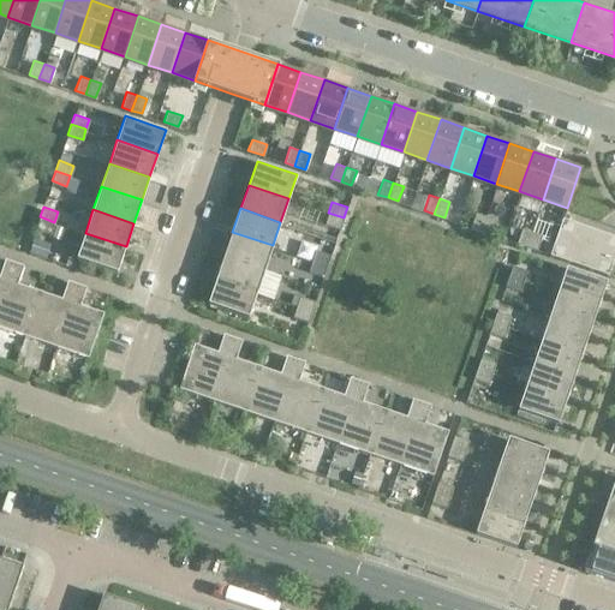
[(476,211),(470,226),(481,229),(485,214),(476,211)]
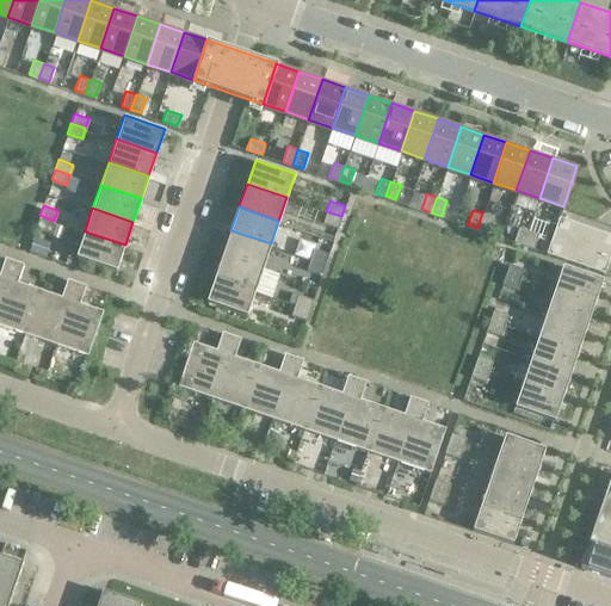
[(341,216),(326,211),(322,221),(338,227),(341,216)]
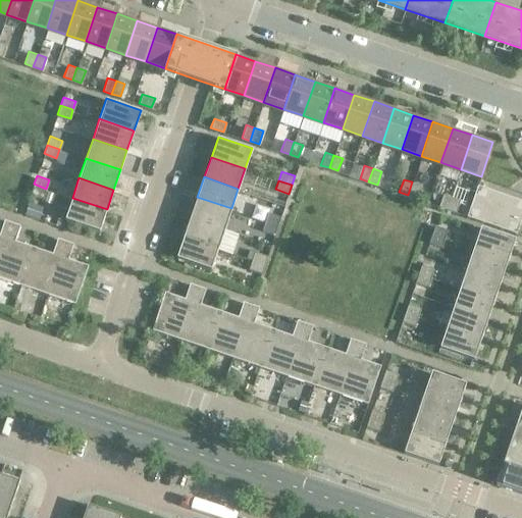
[(421,185),(412,182),(408,195),(416,198),(421,185)]
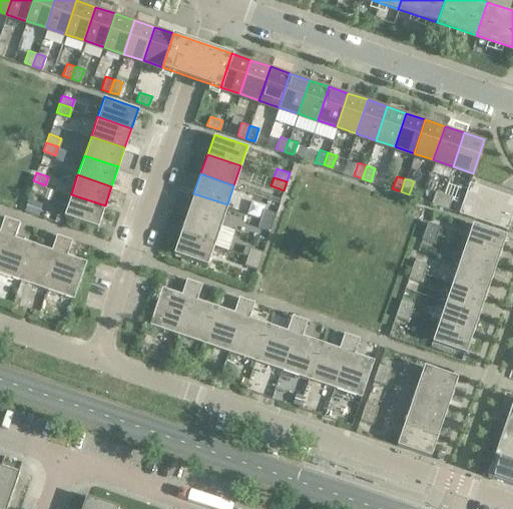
[(45,185),(33,180),(30,189),(42,193),(45,185)]
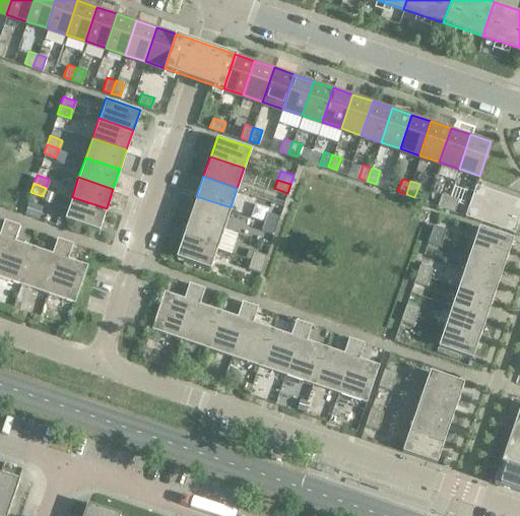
[(475,183),(465,214),(490,222),(500,192),(475,183)]
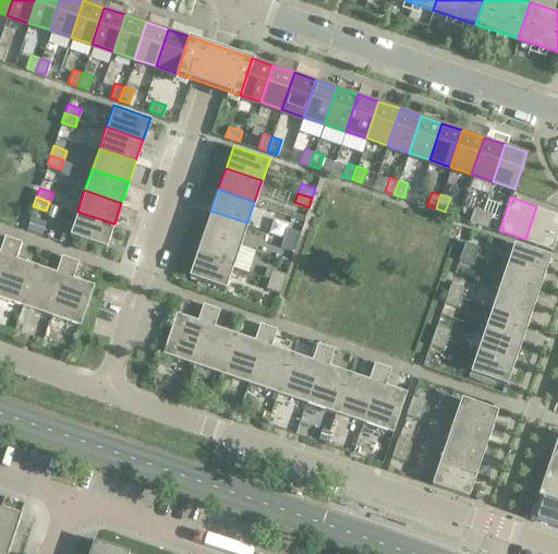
[(473,206),(469,219),(477,223),(483,209),(473,206)]
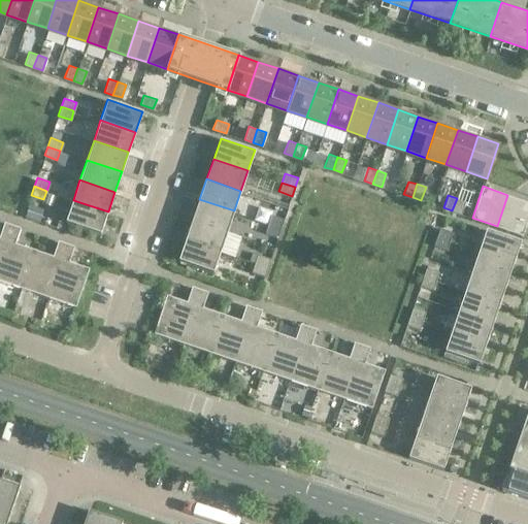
[(527,217),(527,201),(507,195),(497,226),(522,234),(527,217)]
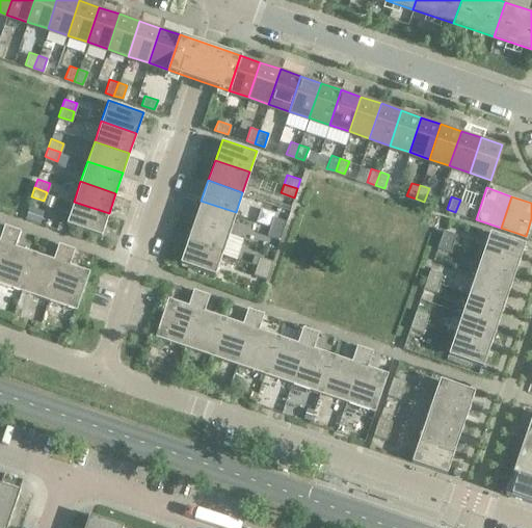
[(469,203),(460,200),(455,212),(464,215),(469,203)]
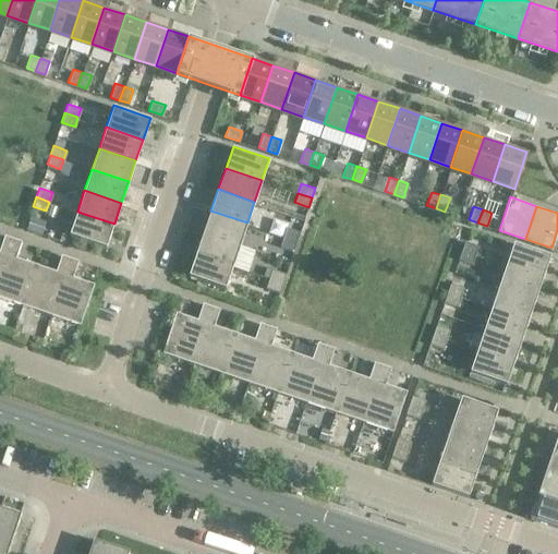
[(247,223),(210,211),(204,231),(240,243),(247,223)]
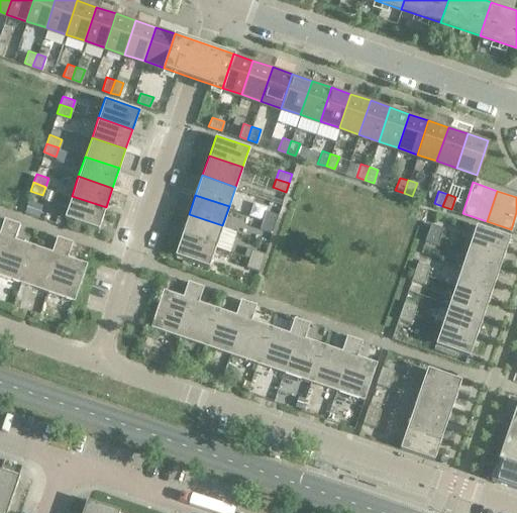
[(106,207),(72,196),(65,216),(99,227),(106,207)]
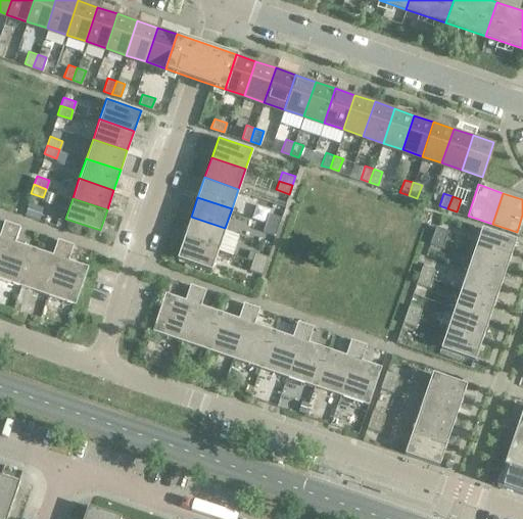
[(29,200),(25,213),(39,217),(43,205),(29,200)]
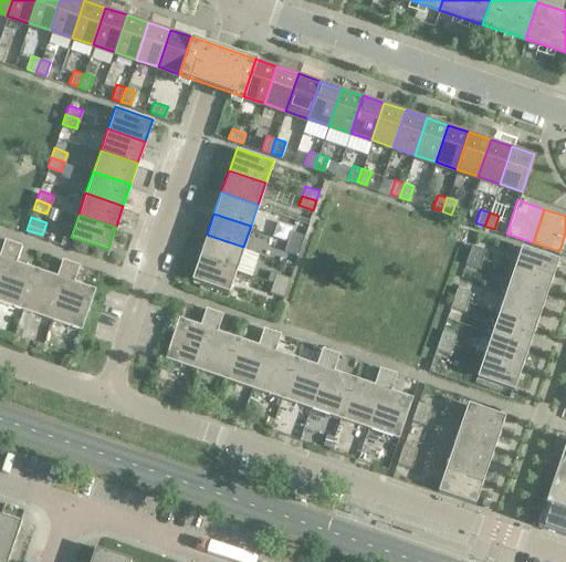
[(291,229),(287,238),(301,243),(304,233),(291,229)]
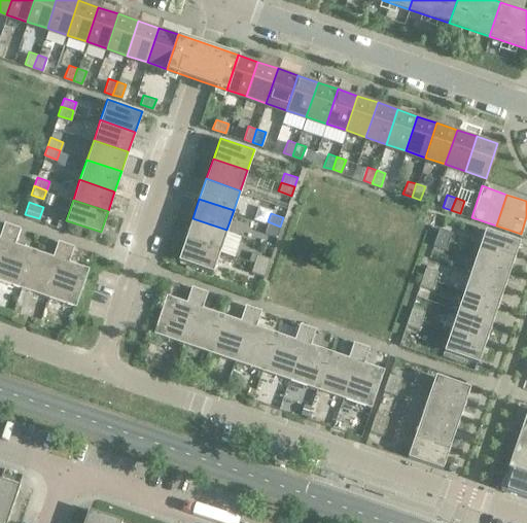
[(226,230),(192,218),(185,238),(220,250),(226,230)]
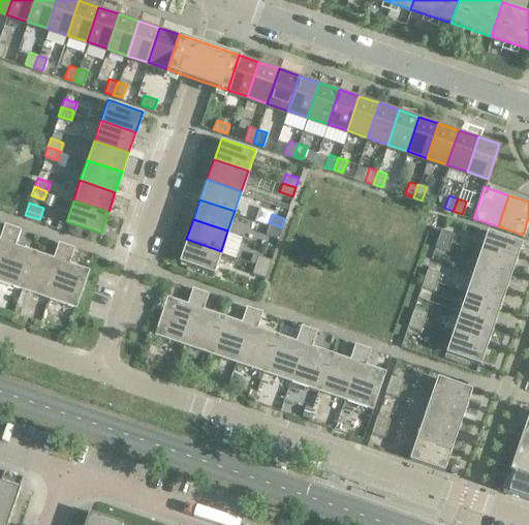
[(0,258),(12,224),(4,221),(0,233),(0,258)]
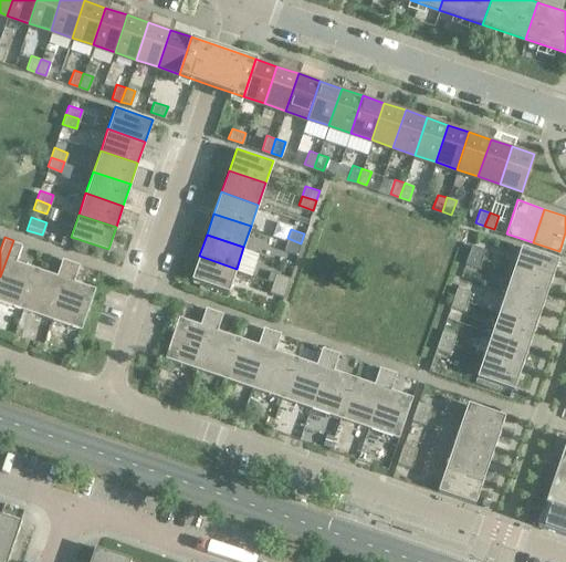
[(301,243),(287,238),(284,248),(297,252),(301,243)]
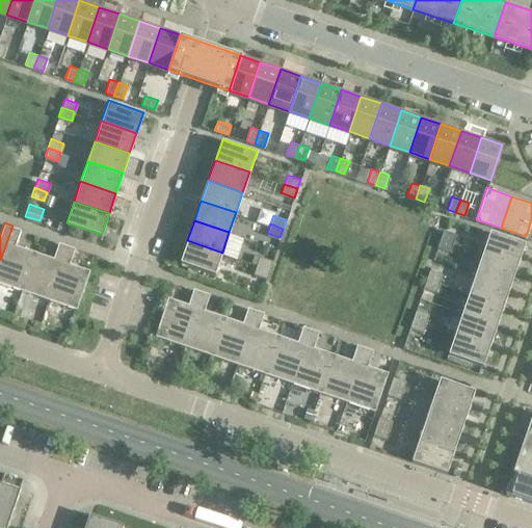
[(20,228),(12,226),(0,260),(0,281),(21,289),(34,251),(15,243),(20,228)]
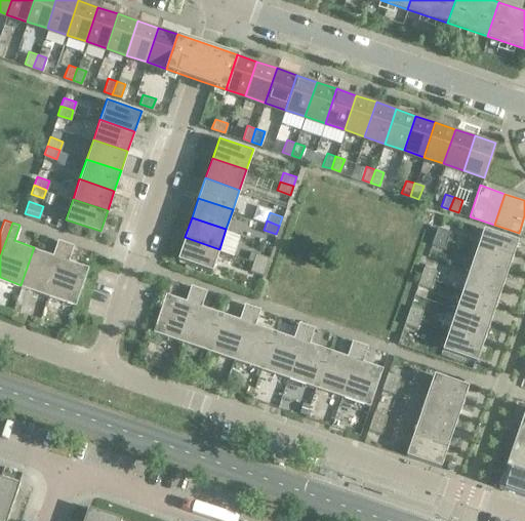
[(450,230),(437,225),(434,234),(447,238),(450,230)]
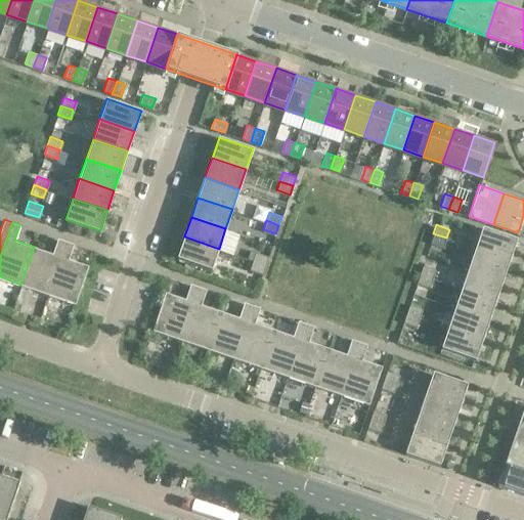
[(517,239),(482,227),(475,248),(510,260),(517,239)]
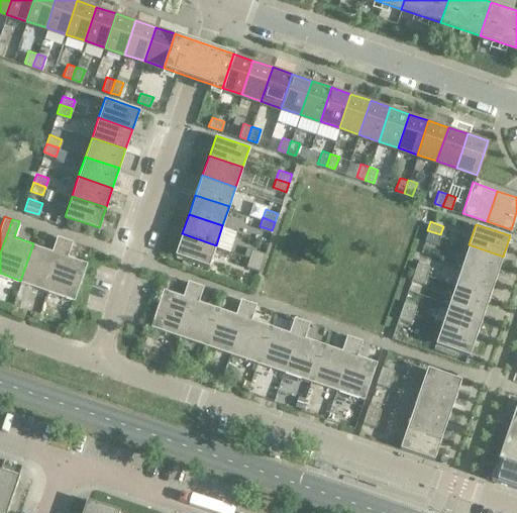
[(440,234),(427,230),(424,239),(437,243),(440,234)]
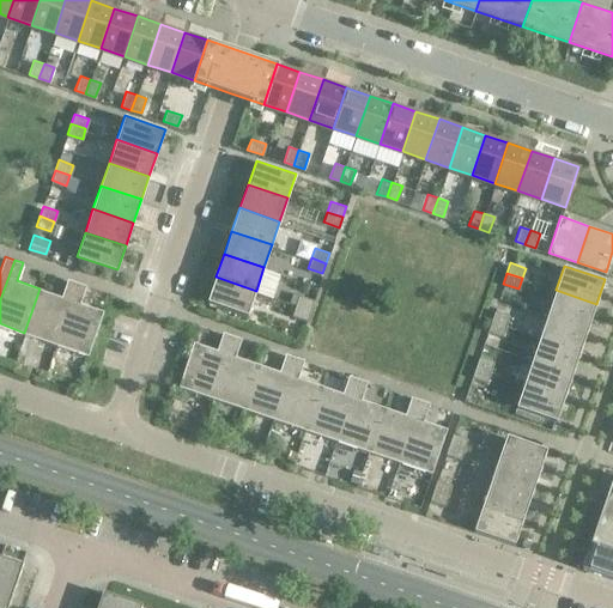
[(256,291),(216,277),(207,301),(248,315),(256,291)]
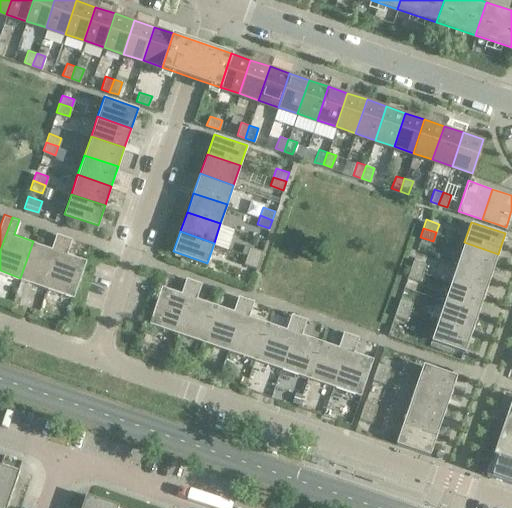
[(64,235),(56,232),(51,247),(33,241),(20,278),(46,287),(64,235)]
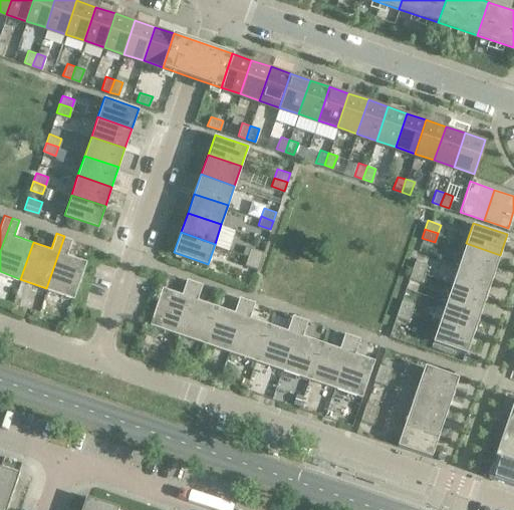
[(72,238),(64,236),(46,288),(73,297),(86,260),(66,253),(72,238)]
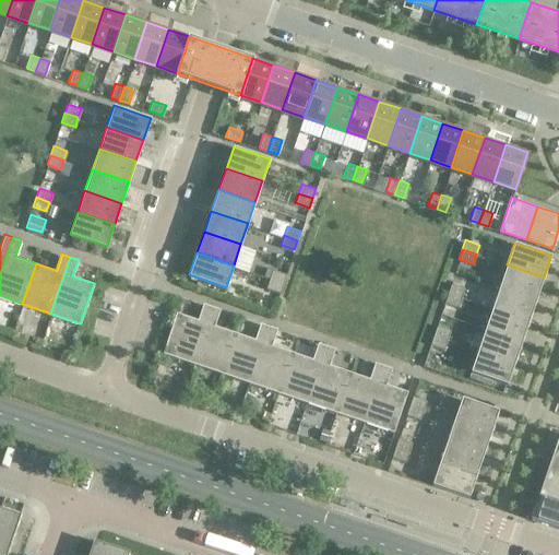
[(544,278),(507,264),(500,285),(536,298),(544,278)]
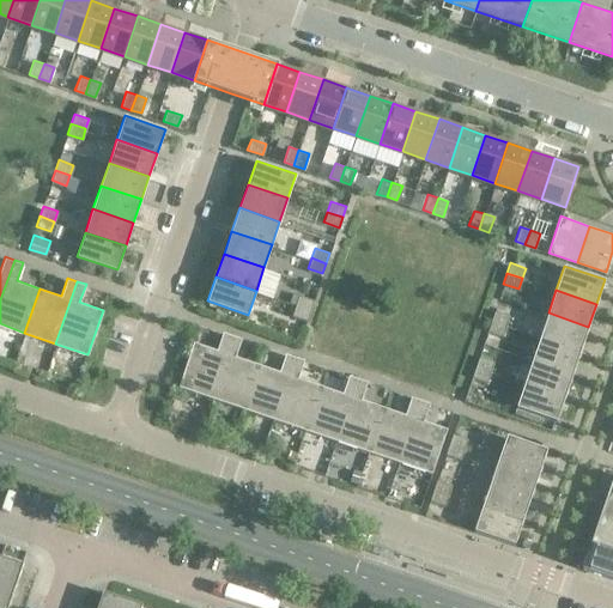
[(299,293),(296,304),(310,309),(314,299),(299,293)]
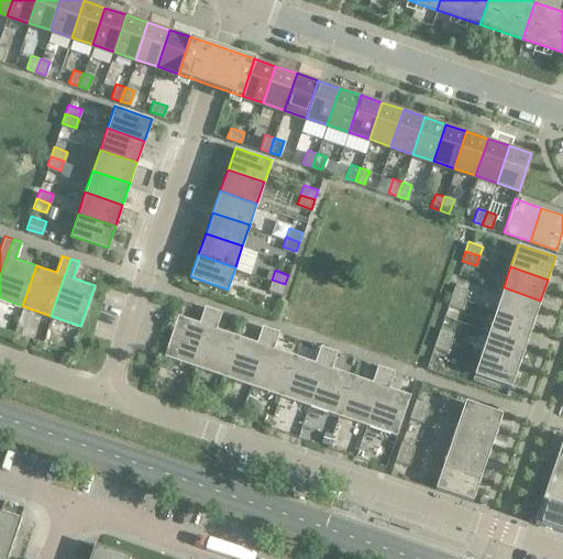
[(285,284),(272,280),(268,288),(282,294),(285,284)]
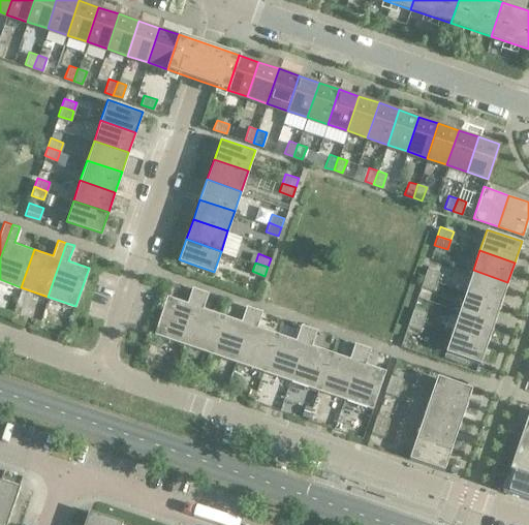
[(440,271),(427,267),(424,276),(437,280),(440,271)]
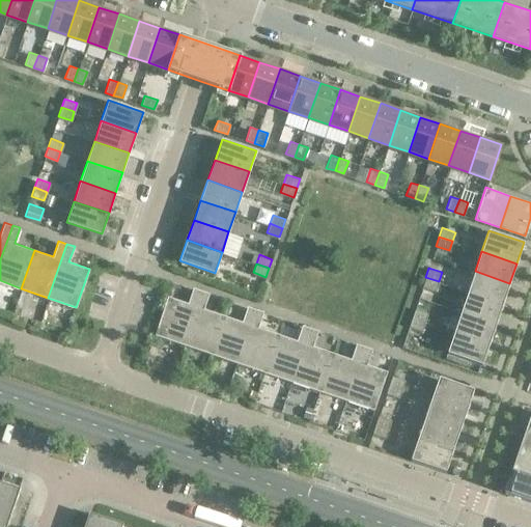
[(509,283),(475,271),(468,292),(503,303),(509,283)]
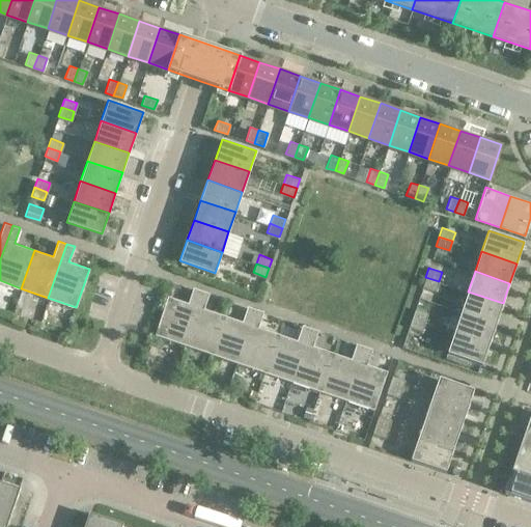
[(439,281),(425,277),(422,285),(436,289),(439,281)]
